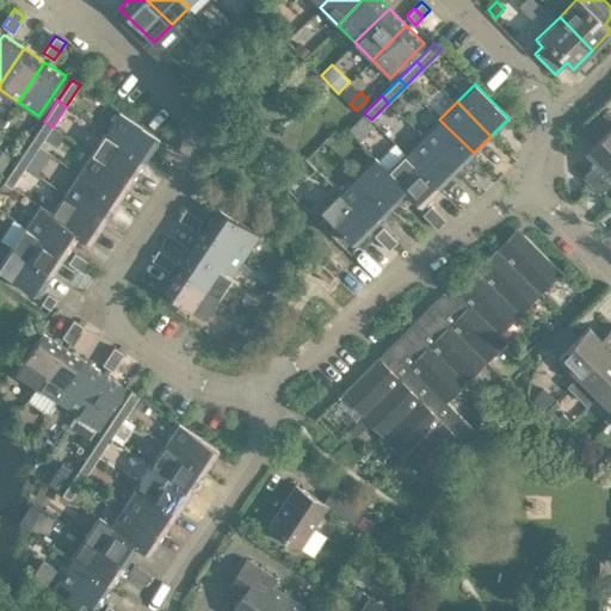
[(155,135),(119,111),(105,133),(146,159),(160,139),(155,135)]
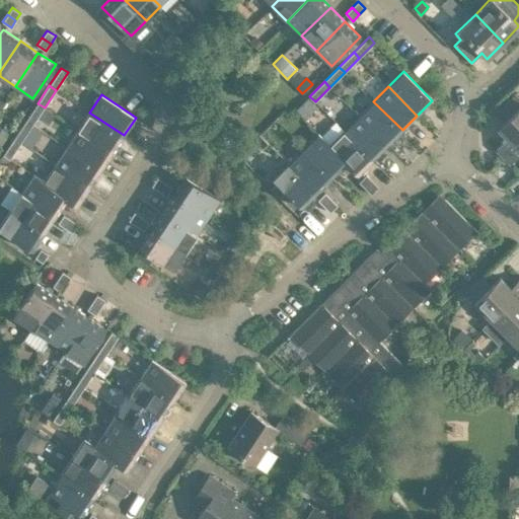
[(518,97),(515,94),(497,112),(505,121),(498,128),(508,138),(496,150),(503,156),(518,140),(518,97)]
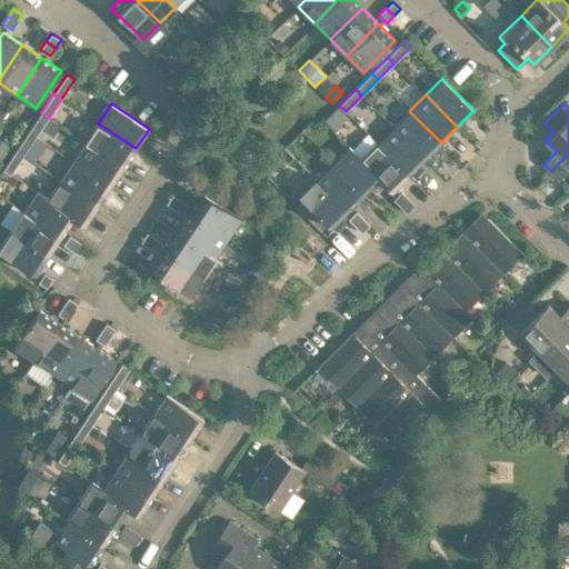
[(332,112),(326,120),(335,130),(348,117),(338,107),(332,112)]
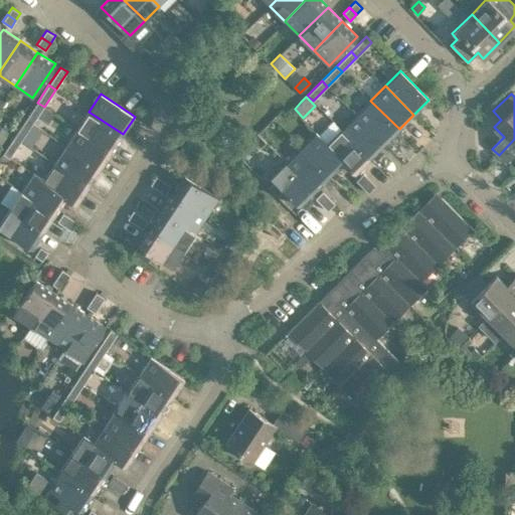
[(399,129),(370,101),(355,115),(384,144),(399,129)]
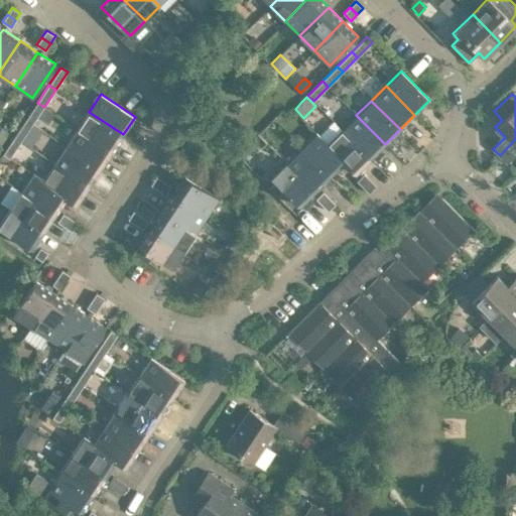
[(26,120),(32,124),(44,107),(37,103),(26,120)]
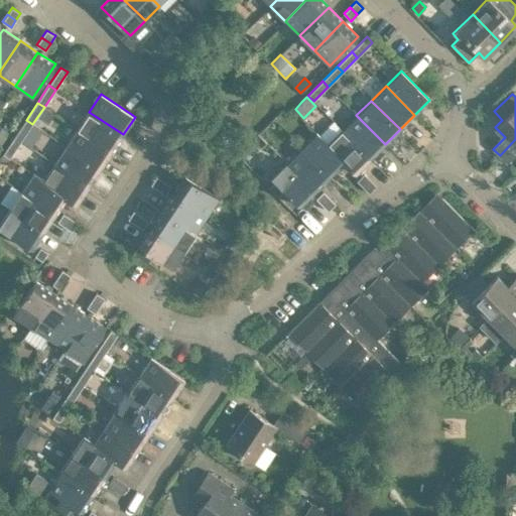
[(78,129),(111,151),(123,134),(89,112),(78,129)]
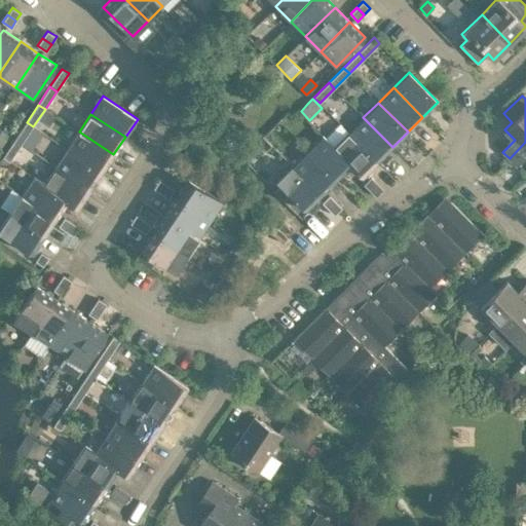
[(348,133),(377,161),(392,147),(363,117),(348,133)]
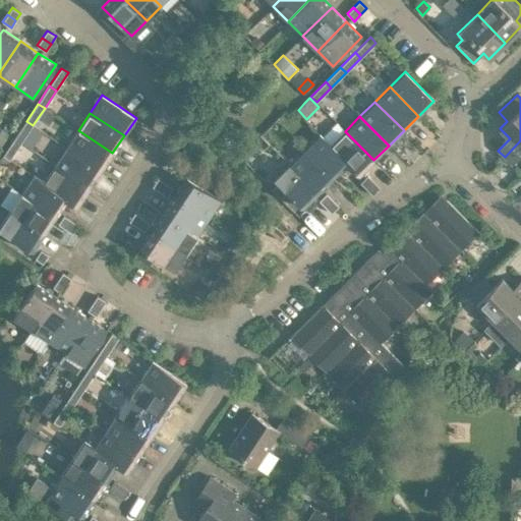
[(33,125),(26,121),(14,138),(21,142),(33,125)]
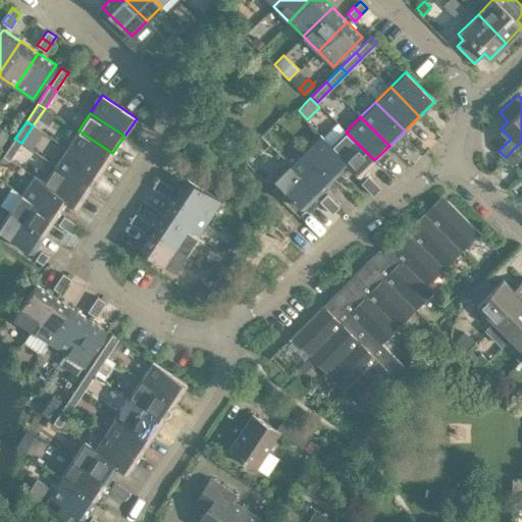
[(112,153),(79,131),(67,148),(101,170),(112,153)]
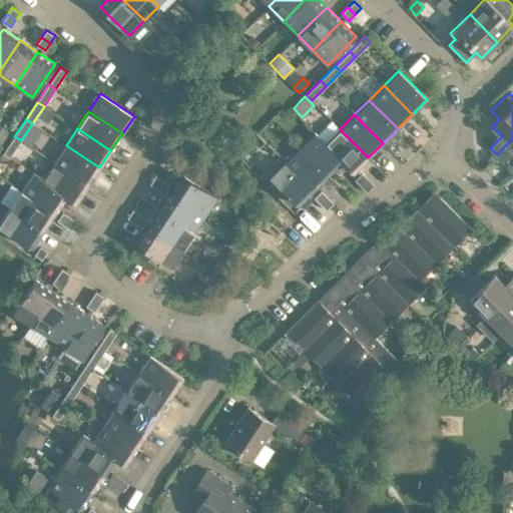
[(342,161),(353,172),(368,157),(340,129),(326,142),(326,143),(343,160),(342,161)]
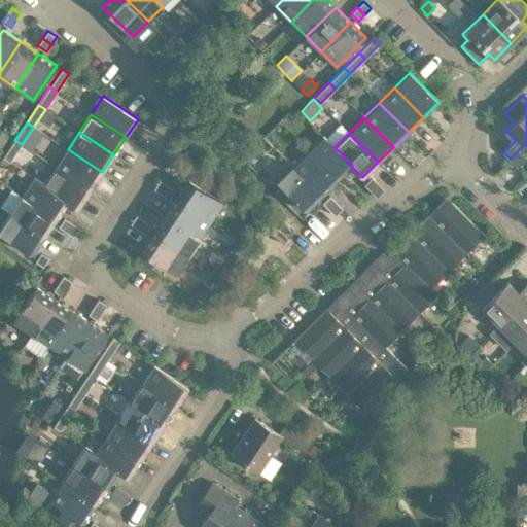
[(335,146),(323,135),(308,150),(337,180),(351,166),(352,165),(335,147),(335,146)]
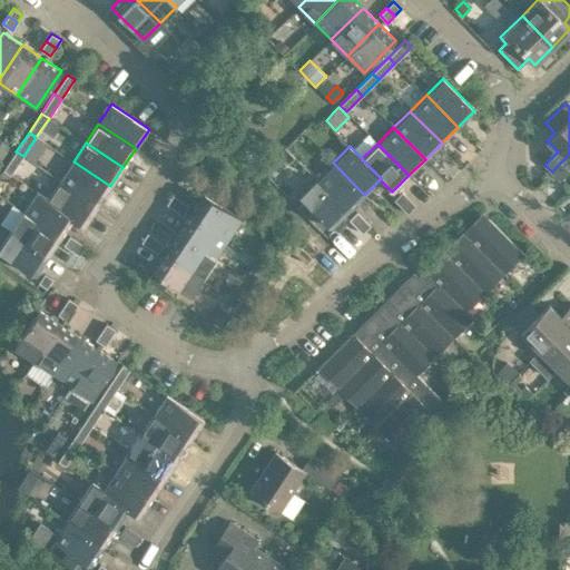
[(3,170),(11,175),(23,156),(16,151),(3,170)]
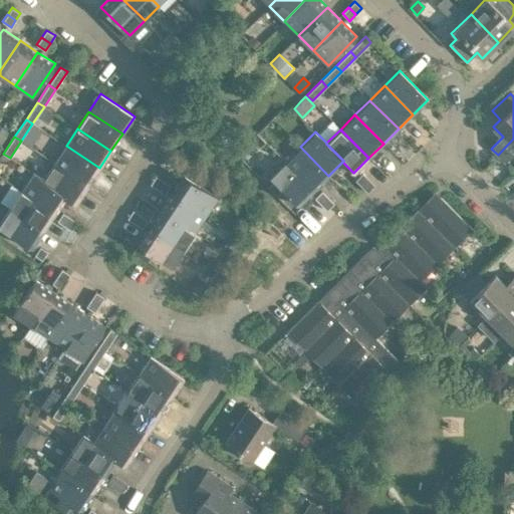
[(505,162),(513,152),(513,139),(498,155),(505,162)]
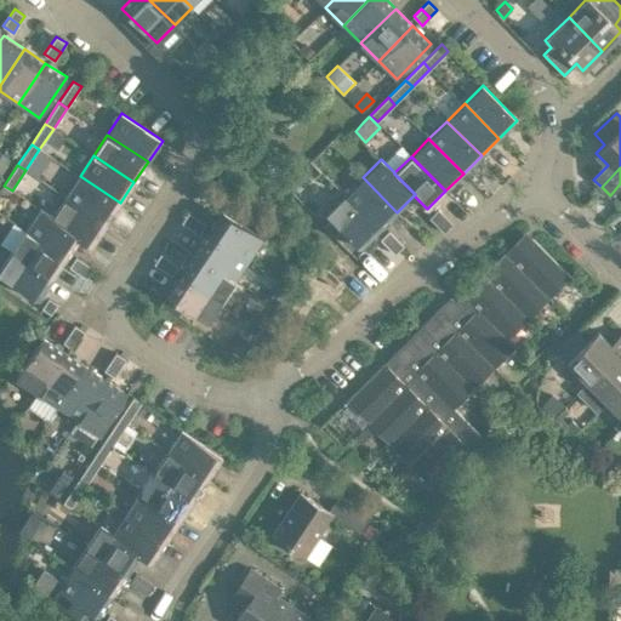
[(66,197),(107,223),(120,203),(80,176),(66,197)]
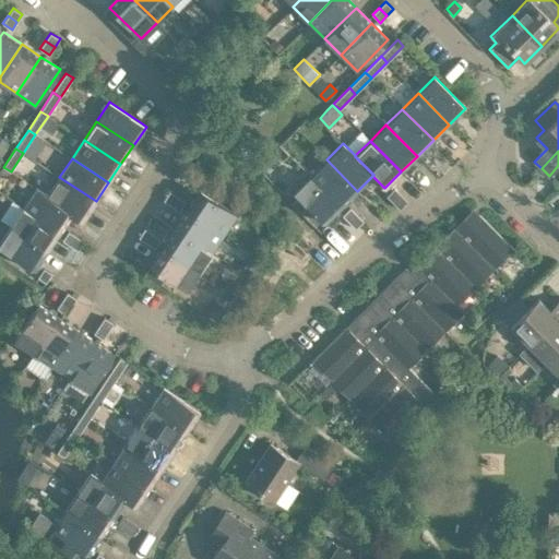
[(357,191),(326,159),(310,176),(342,206),(357,191)]
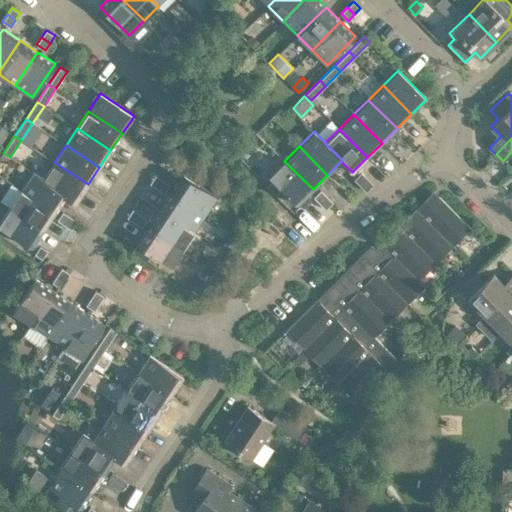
[(269,176),(298,204),(313,189),(284,161),(269,176)]
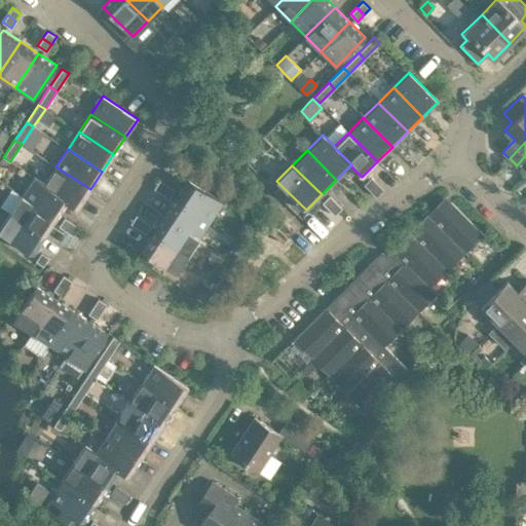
[(68,201),(78,208),(90,189),(55,166),(44,184),(68,200),(68,201)]
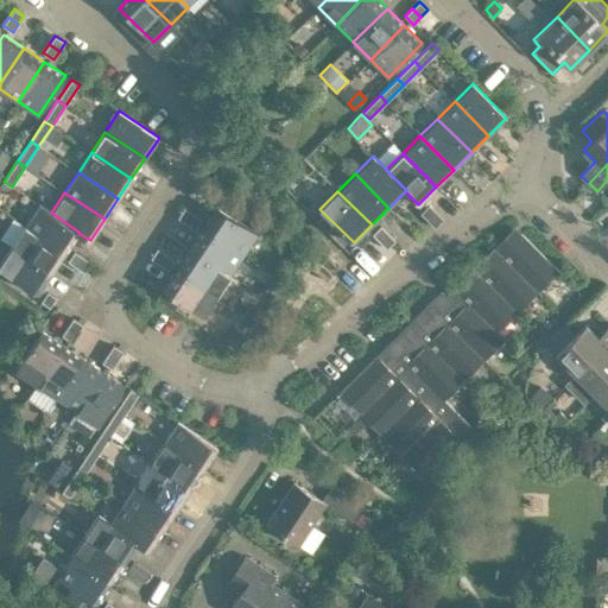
[(51,213),(39,204),(25,226),(65,252),(78,233),(78,232),(51,213)]
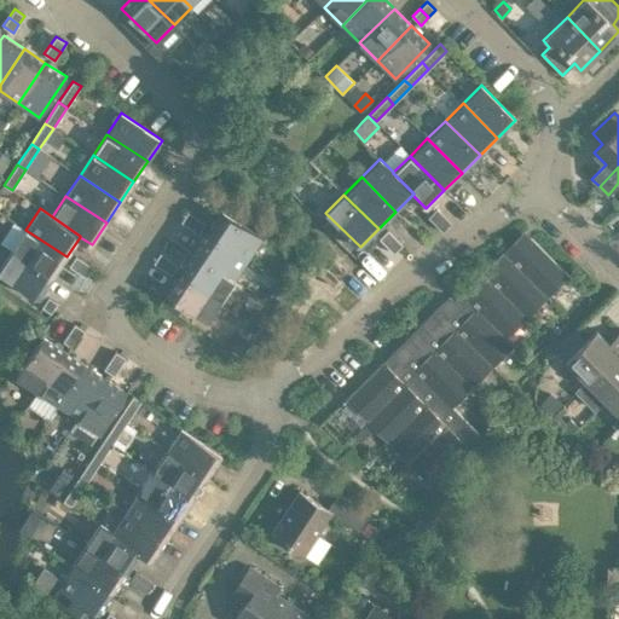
[(437,208),(428,217),(435,224),(444,215),(437,208)]
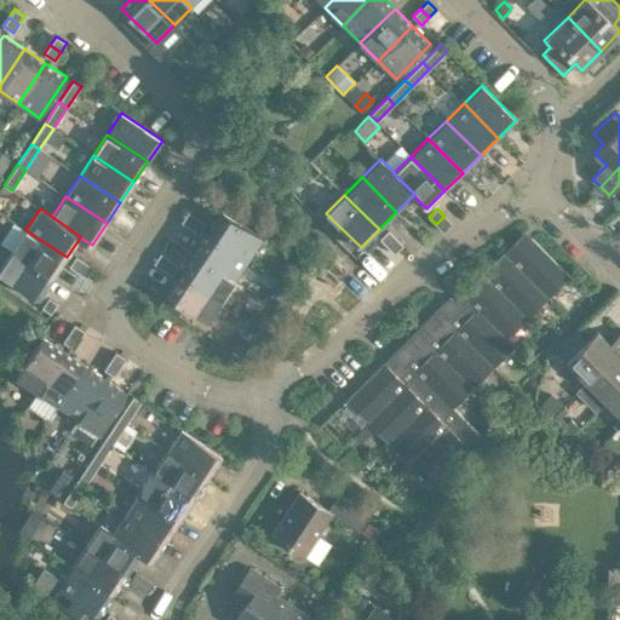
[(263,237),(223,211),(208,233),(248,259),(263,237)]
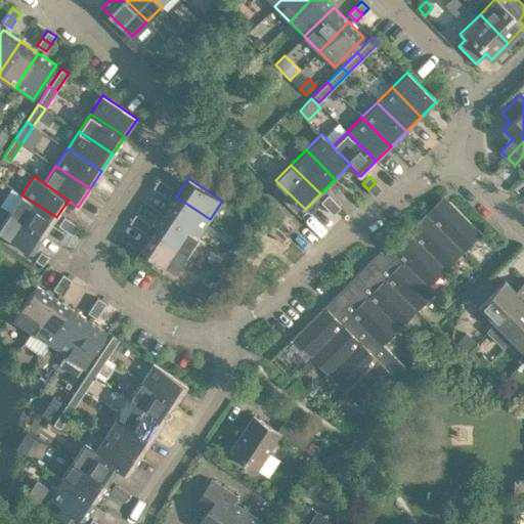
[(159,179),(154,187),(161,192),(167,184),(159,179)]
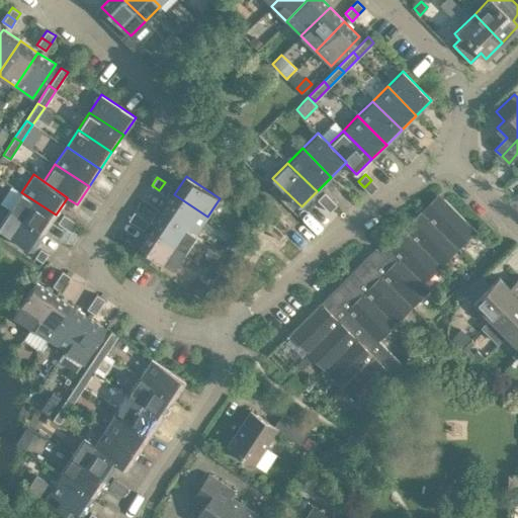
[(370,194),(377,186),(371,180),(364,187),(370,194)]
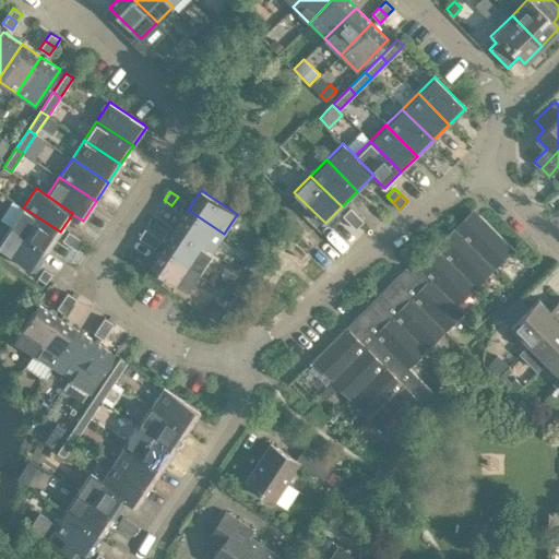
[(179,211),(186,201),(178,197),(171,205),(179,211)]
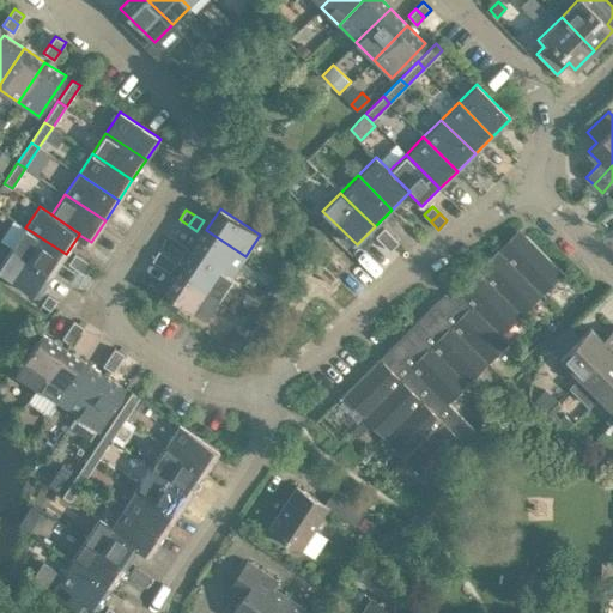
[(66,254),(25,228),(12,248),(53,274),(66,254)]
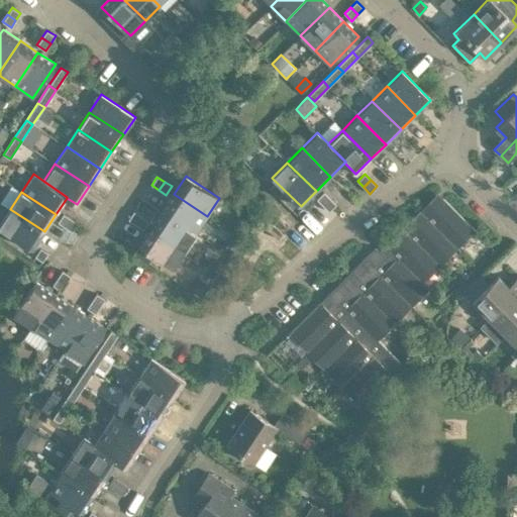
[(324,192),(316,199),(322,205),(330,198),(324,192)]
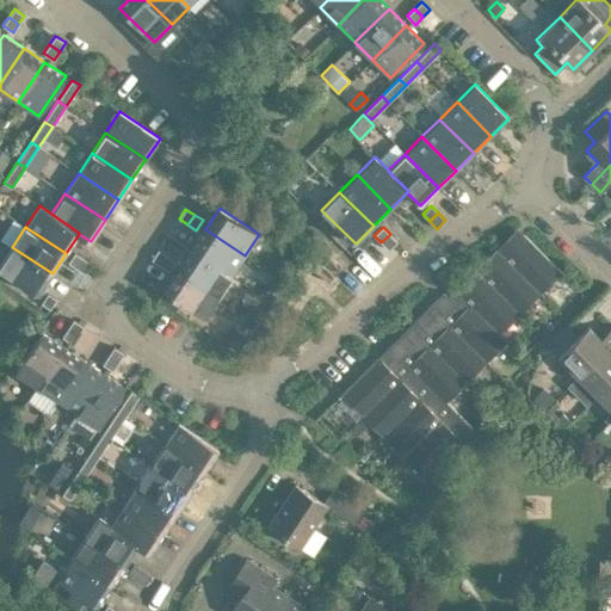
[(191,250),(232,276),(245,255),(205,229),(191,250)]
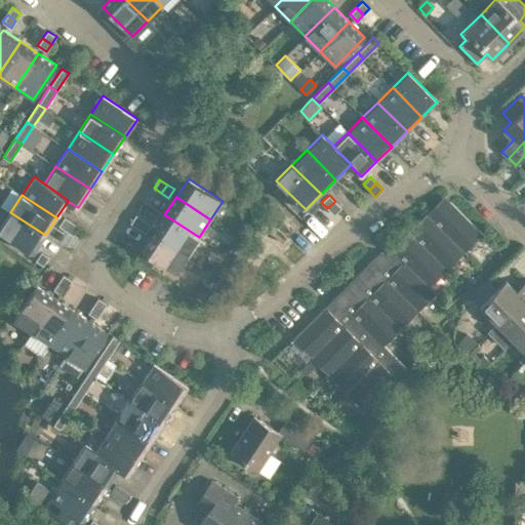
[(334,214),(341,207),(335,201),(327,208),(334,214)]
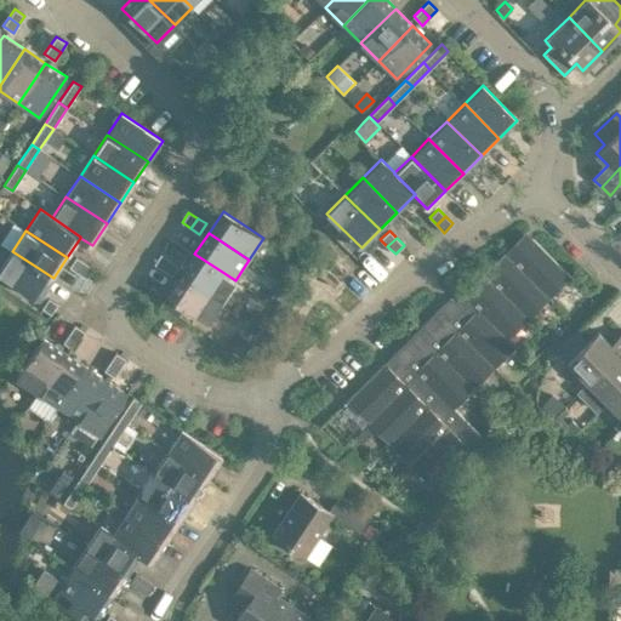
[(570,277),(533,238),(511,260),(550,297),(570,277)]
